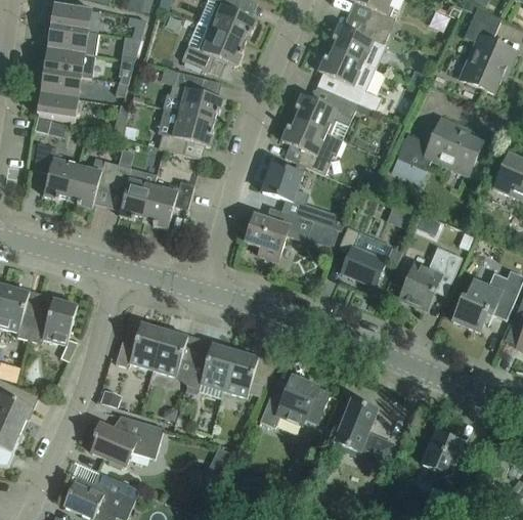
[(148,12),(151,0),(135,0),(133,9),(148,12)]
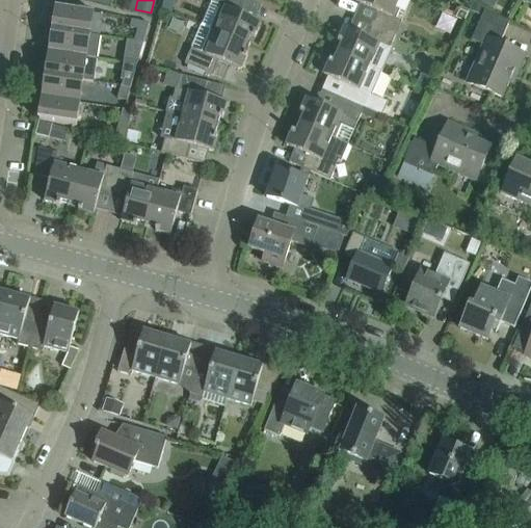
[(209,0),(200,22),(214,28),(248,43),(249,41),(247,40),(249,32),(254,34),(260,20),(238,10),(242,0),(209,0)]
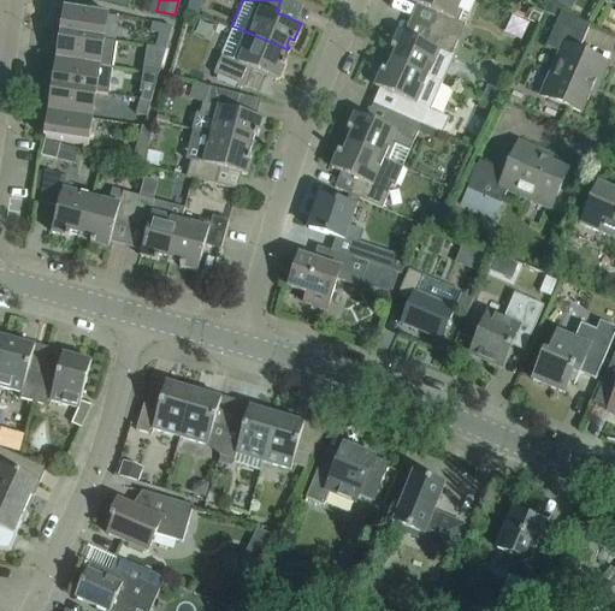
[(456,6),(459,0),(413,0),(436,10),(429,24),(456,37),(463,22),(457,18),(461,7),(456,6)]
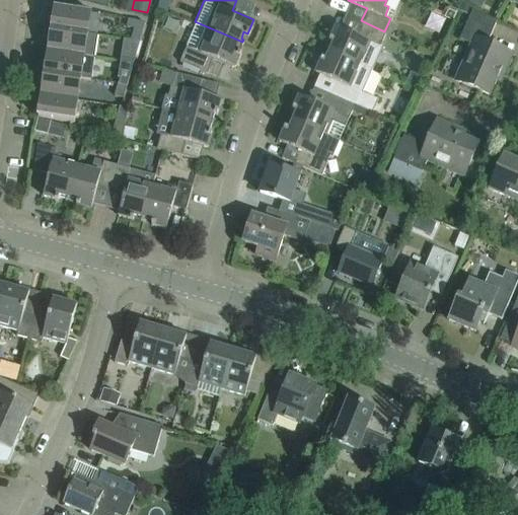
[(54,3),(51,25),(86,31),(90,8),(54,3)]
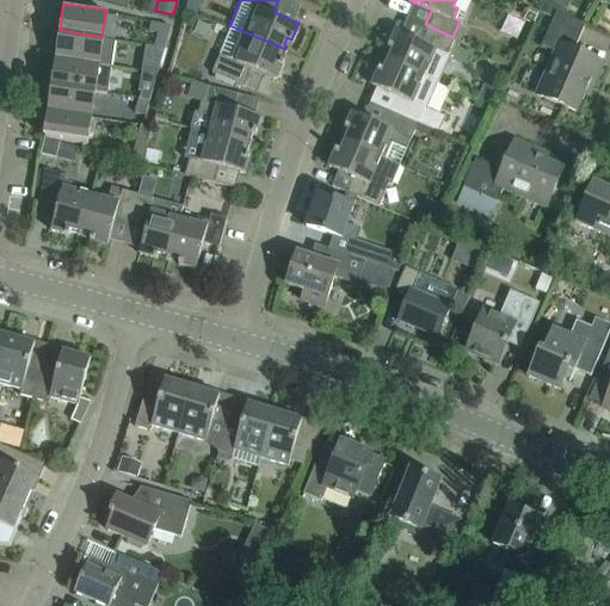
[(575,109),(584,91),(589,79),(595,81),(603,61),(573,48),(584,22),(555,8),(540,43),(553,48),(535,91),(575,109)]
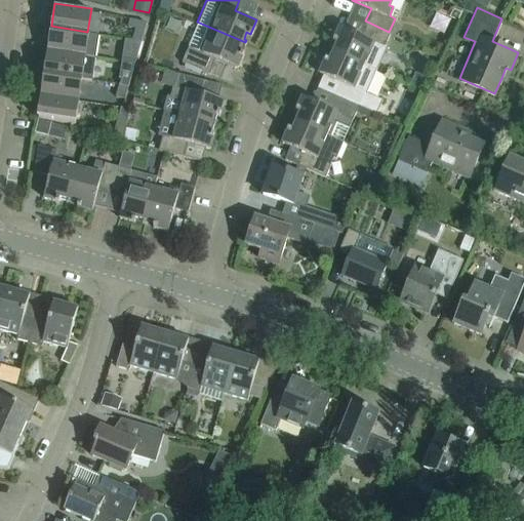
[(126,24),(135,26),(131,38),(140,41),(146,19),(129,14),(126,24)]
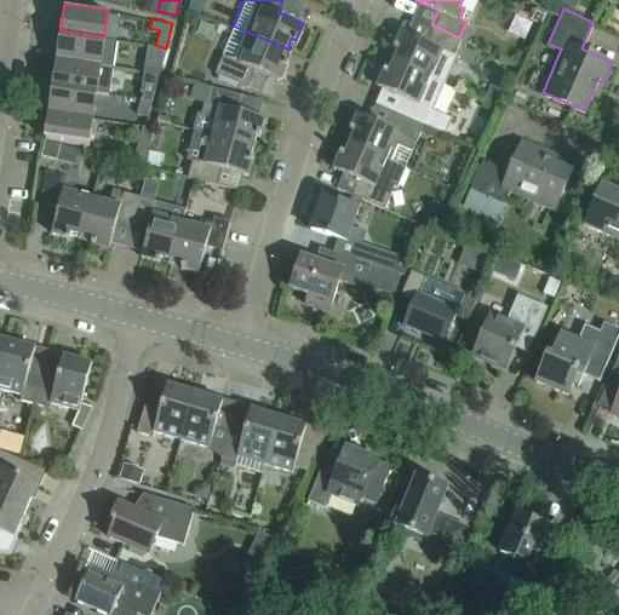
[(453,53),(459,38),(431,24),(425,40),(400,29),(393,46),(396,47),(394,56),(390,55),(390,57),(429,75),(436,58),(442,61),(446,50),(453,53)]
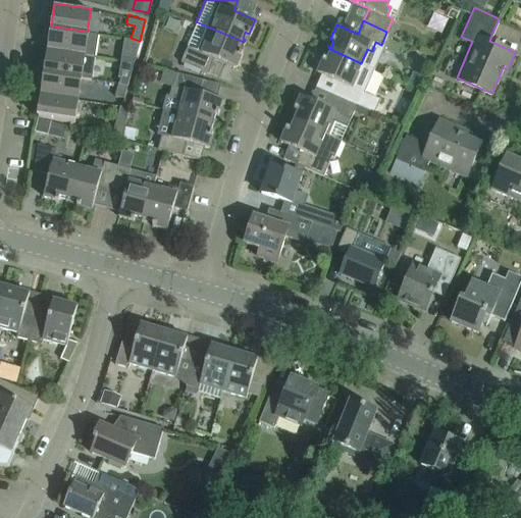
[(243,44),(244,42),(210,28),(196,21),(180,60),(208,71),(214,56),(236,65),(242,51),(238,50),(241,43),(243,44)]
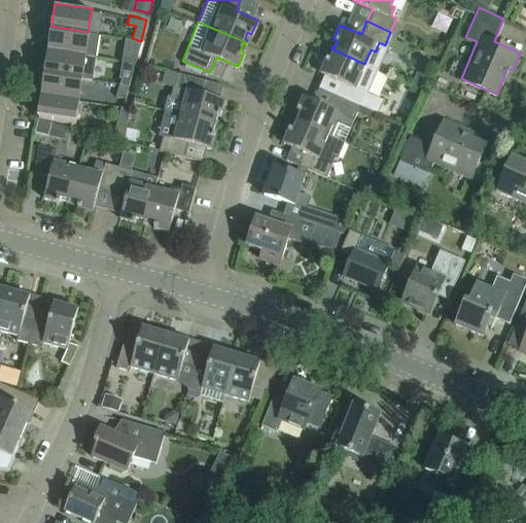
[(98,33),(88,32),(51,26),(47,48),(95,56),(98,33)]
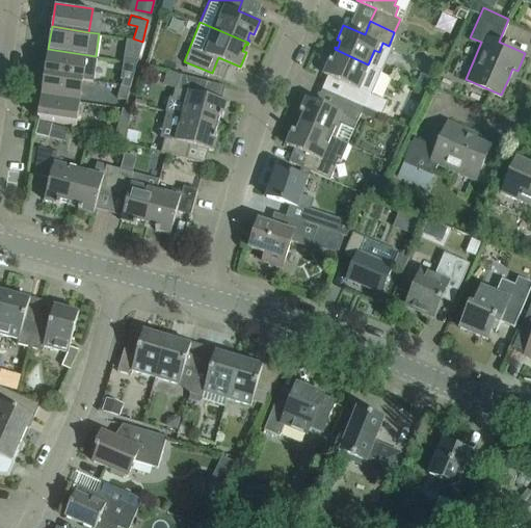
[(135,63),(142,42),(133,38),(126,37),(123,60),(135,63)]
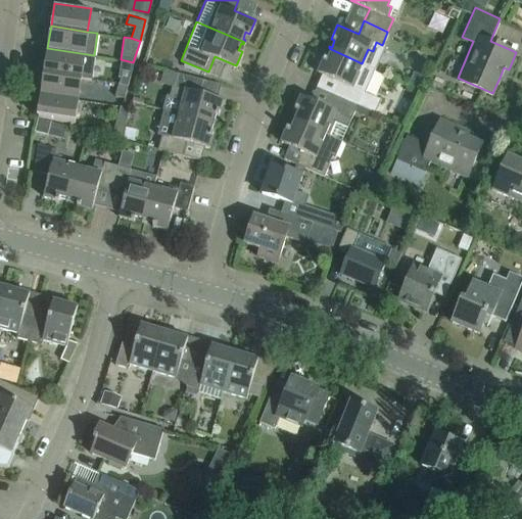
[(91,78),(94,55),(47,48),(44,71),(81,76),(91,78)]
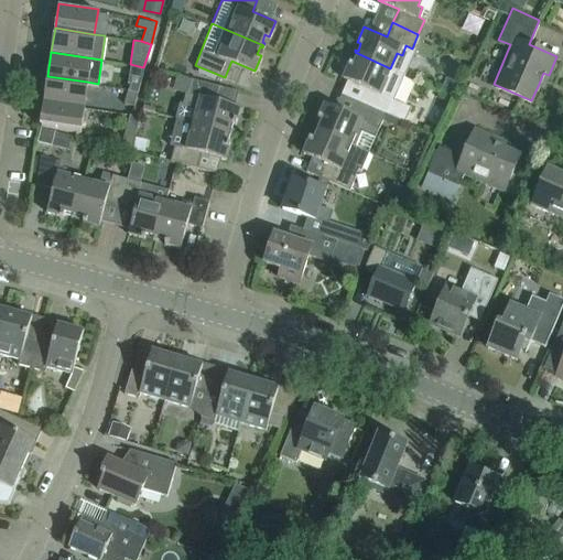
[(401,73),(390,68),(355,52),(354,54),(356,55),(353,63),(348,61),(342,76),(365,86),(359,100),(385,111),(401,73)]
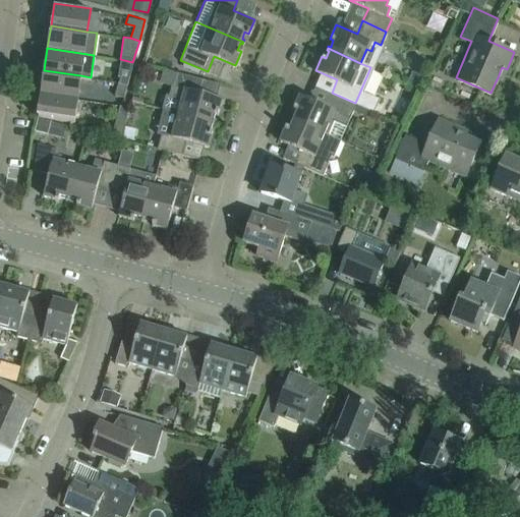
[(126,83),(132,62),(120,59),(117,75),(119,75),(118,81),(126,83)]
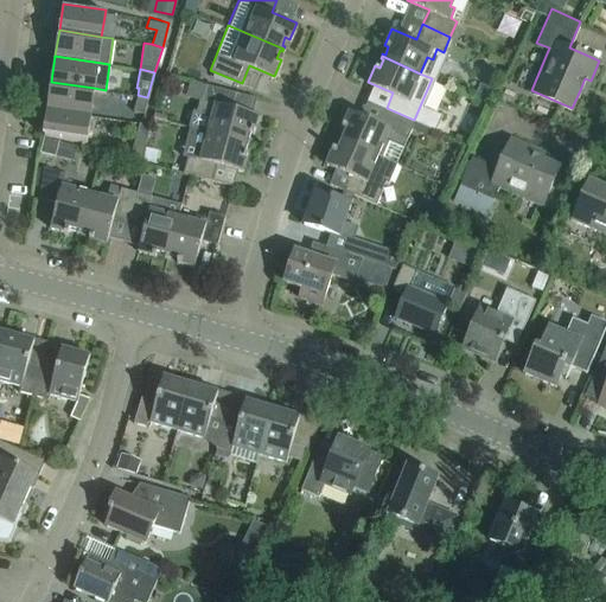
[(89,114),(94,88),(51,82),(48,108),(89,114)]
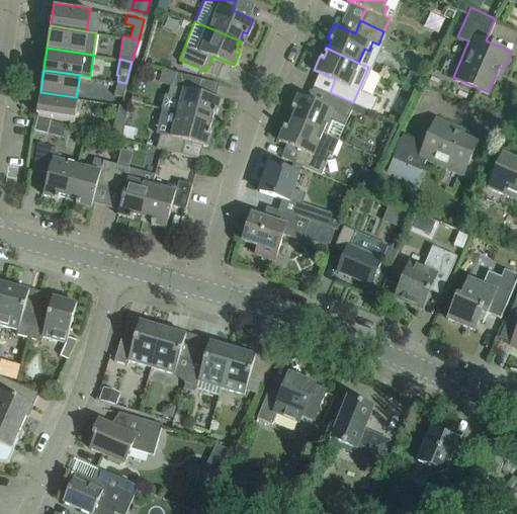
[(164,92),(161,107),(211,120),(211,118),(209,117),(211,110),(216,111),(220,97),(197,91),(200,77),(176,71),(172,85),(170,84),(168,93),(164,92)]
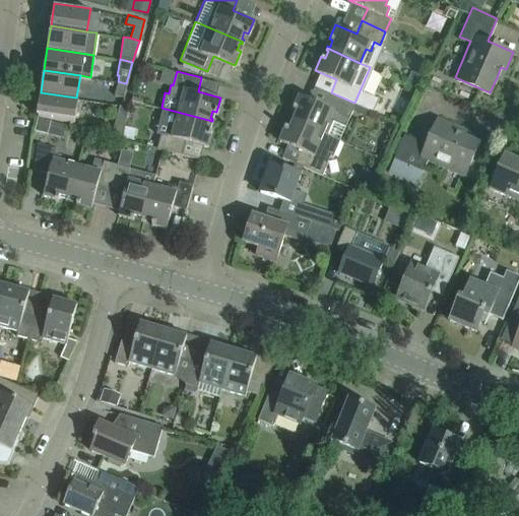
[(123,95),(126,83),(118,81),(114,93),(123,95)]
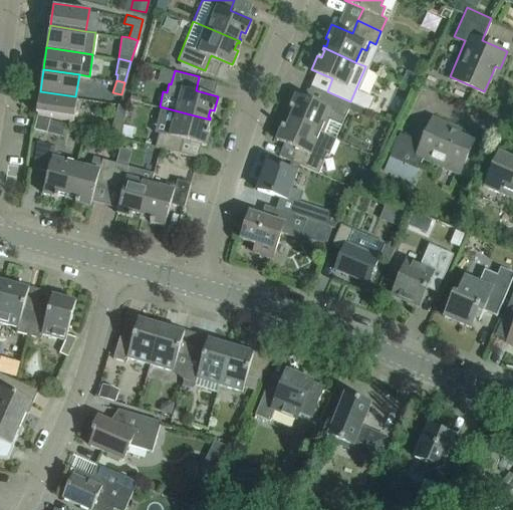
[(72,118),(75,96),(40,91),(36,113),(72,118)]
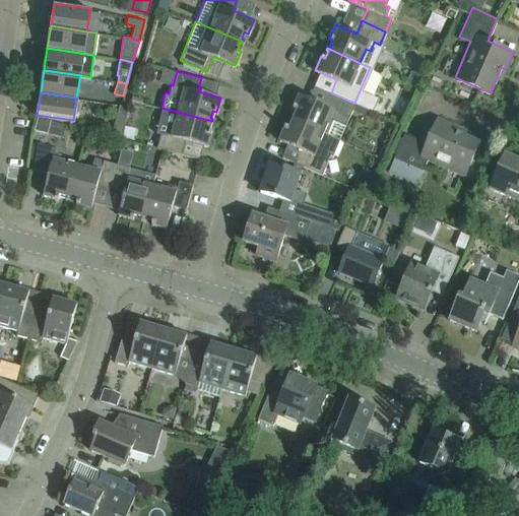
[(348,116),(354,103),(331,92),(325,105),(299,93),(292,108),(296,110),(293,116),(290,115),(289,117),(323,131),(328,134),(334,120),(344,124),(347,116),(348,116)]
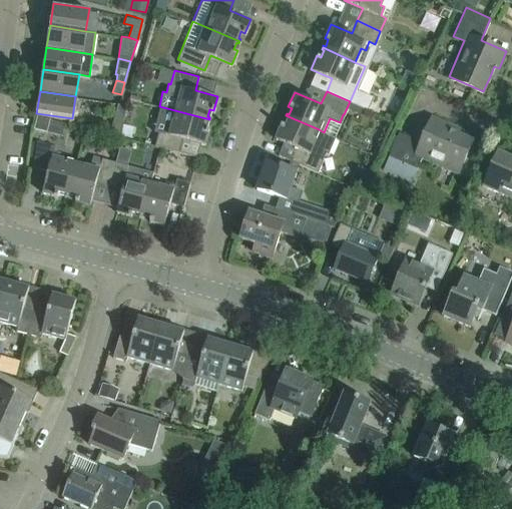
[(208,121),(209,119),(159,106),(153,129),(158,130),(154,144),(178,150),(182,137),(204,143),(208,128),(204,127),(206,120),(208,121)]
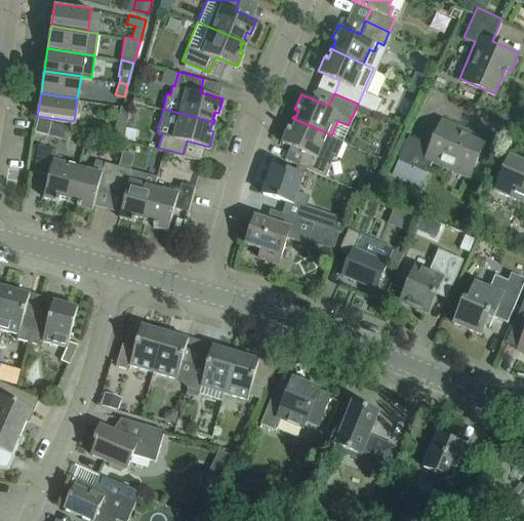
[(120,138),(128,113),(119,110),(112,135),(120,138)]
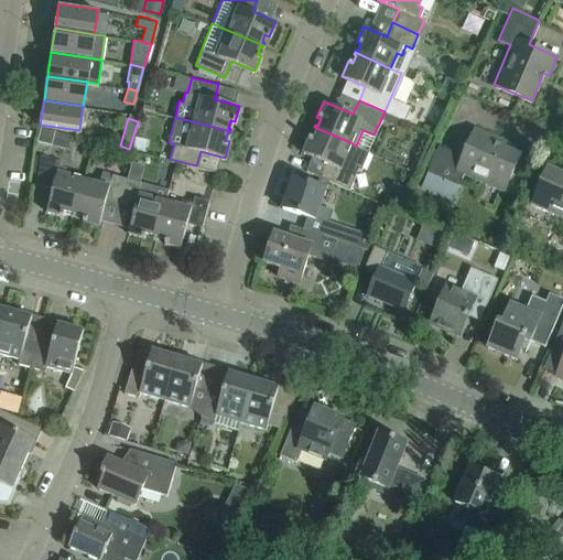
[(356,146),(350,142),(314,127),(313,129),(316,130),(313,138),(309,136),(302,151),(325,161),(318,175),(349,189),(359,164),(363,165),(368,151),(356,146)]
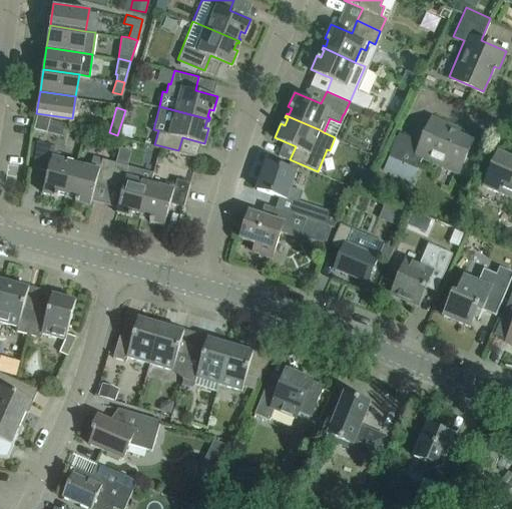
[(472,138),(458,131),(447,126),(449,122),(431,115),(421,140),(398,130),(388,155),(417,167),(421,157),(457,172),(472,138)]
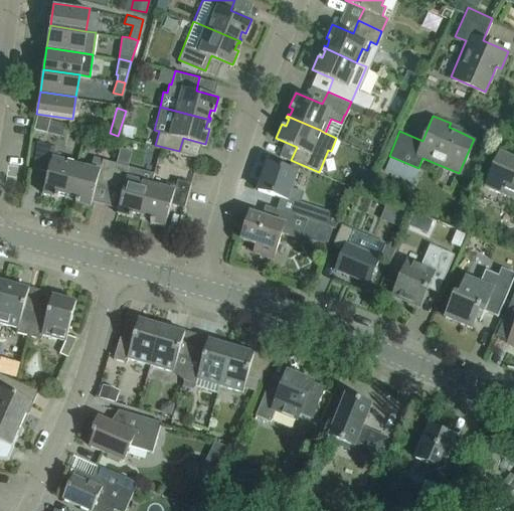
[(66,196),(75,162),(61,158),(62,154),(53,151),(54,145),(36,140),(32,165),(47,170),(41,192),(56,196),(57,192),(64,193),(63,196),(66,196)]
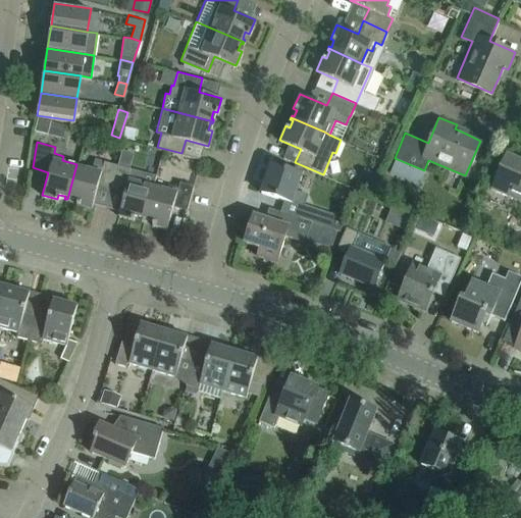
[(520,158),(506,152),(490,188),(520,200),(520,217),(520,220),(520,158)]
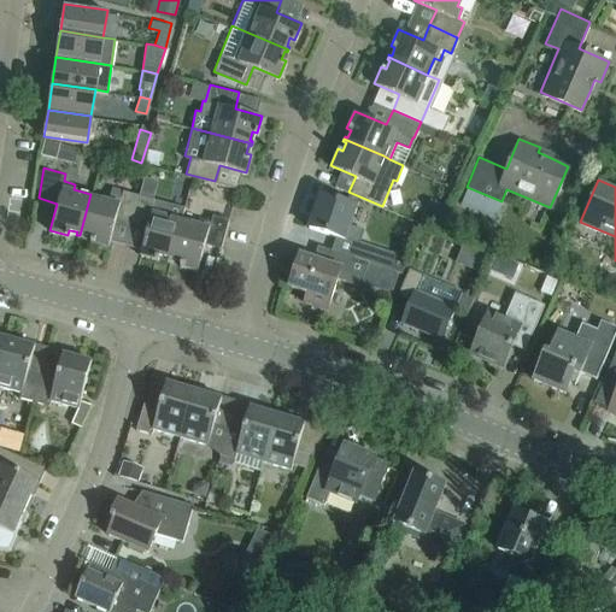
[(130,223),(139,194),(122,189),(121,196),(110,193),(107,199),(91,194),(80,235),(82,236),(82,234),(91,236),(89,240),(107,245),(115,218),(130,223)]
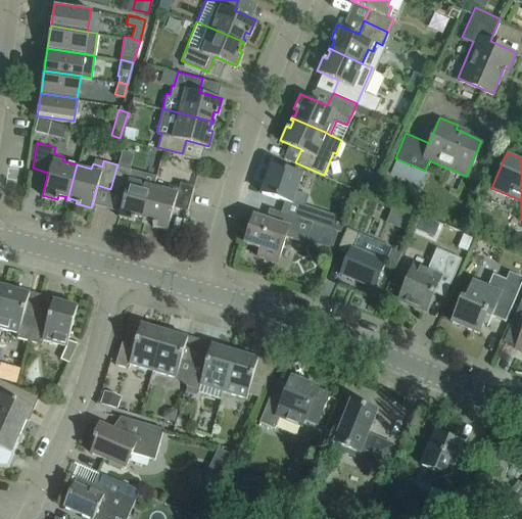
[(292,201),(301,174),(270,163),(261,191),(292,201)]
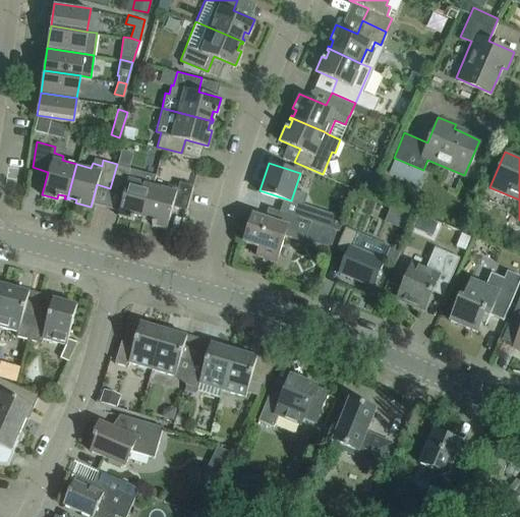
[(155,174),(131,167),(117,164),(110,188),(124,192),(118,215),(132,219),(133,215),(140,216),(140,219),(142,219),(152,184),(155,174)]
